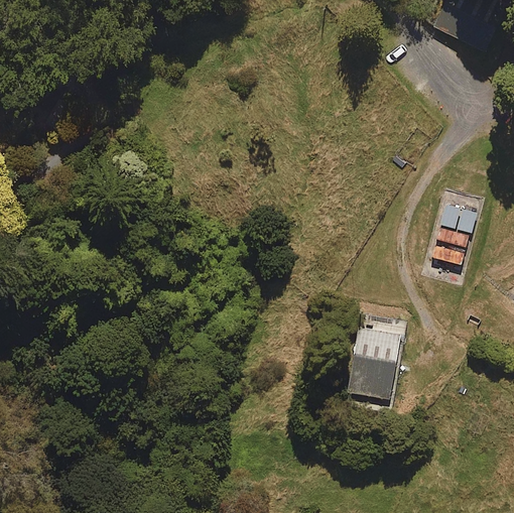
[(507,8),(491,0),(445,0),(432,26),(485,52),(507,8)]
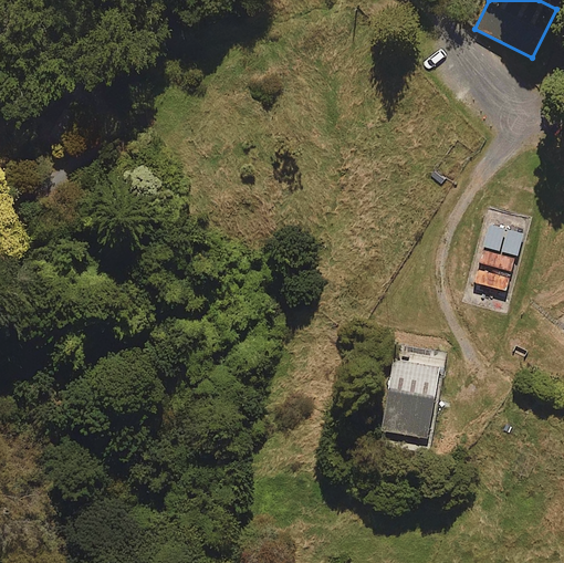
[(499,250),(504,230),(487,226),(482,246),(499,250)]
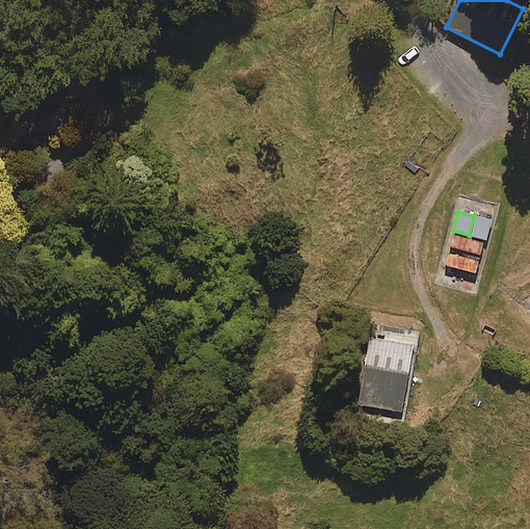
[(474,216),(469,235),(485,239),(491,221),(474,216)]
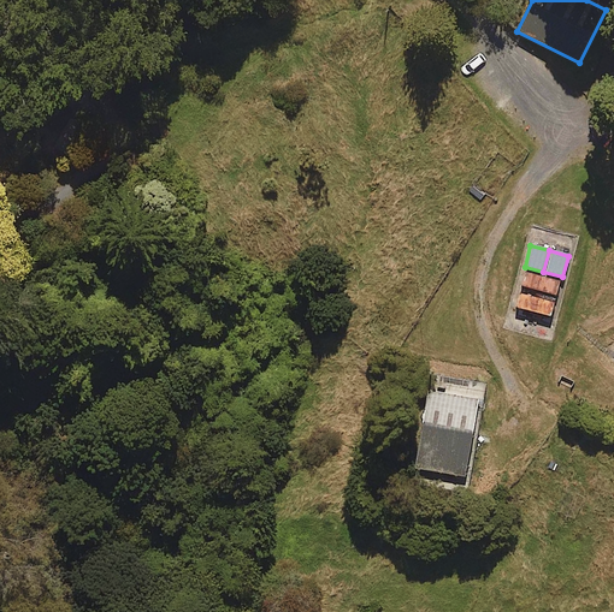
[(560,280),(525,272),(521,286),(555,296),(560,280)]
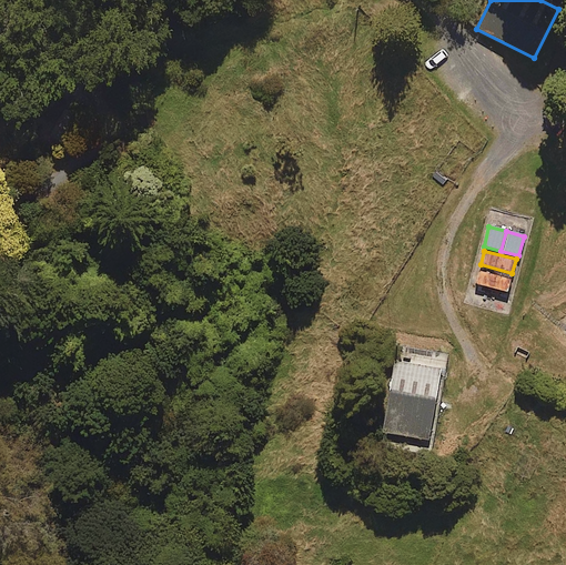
[(511,275),(483,268),(478,285),(507,292),(511,275)]
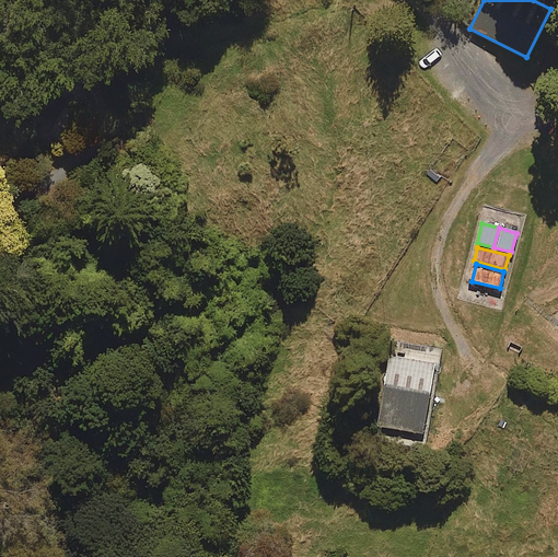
[(380,428),(425,433),(433,362),(388,357),(380,428)]
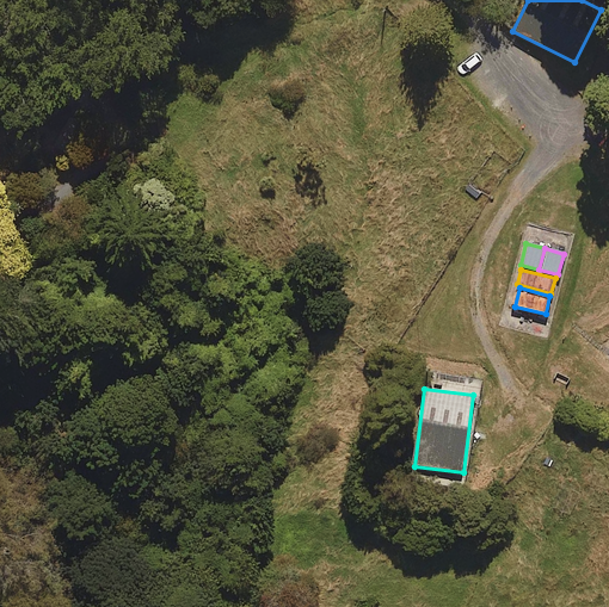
All buildings are outlined.
